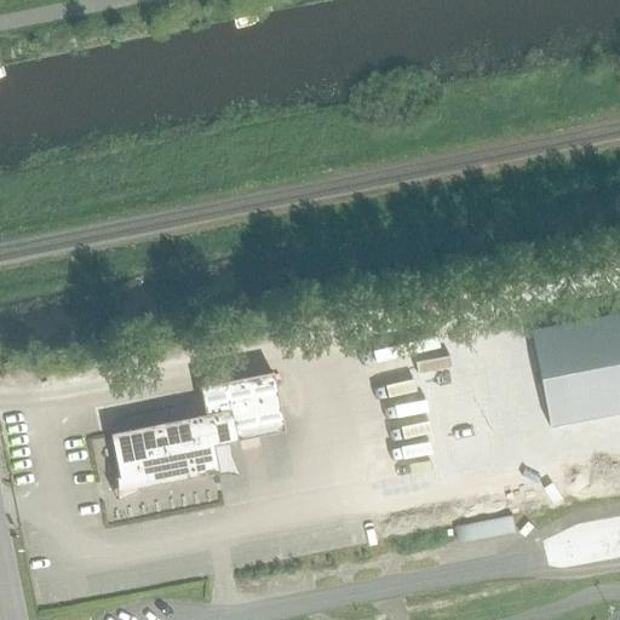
[(619,313),(602,317),(612,365),(619,362),(619,313)]
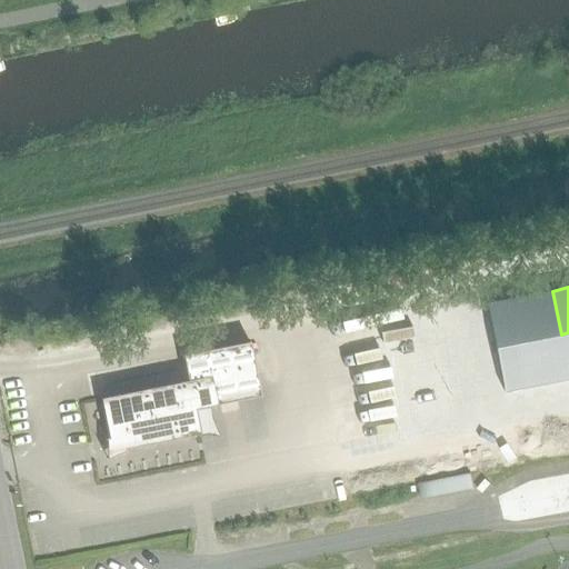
[(552,291),(530,296),(539,339),(561,335),(552,291)]
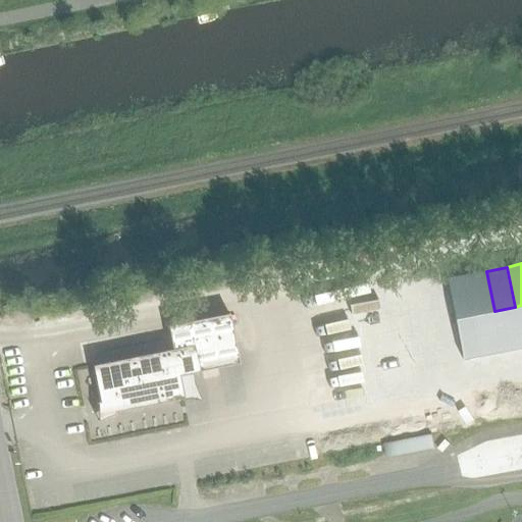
[(486,271),(466,275),(474,315),(494,311),(486,271)]
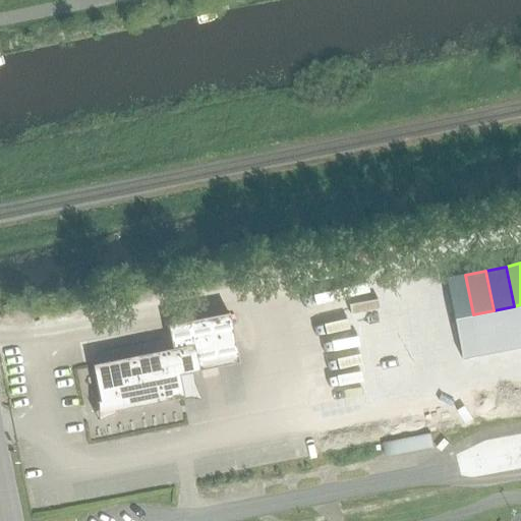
[(465,275),(446,279),(453,319),(473,314),(465,275)]
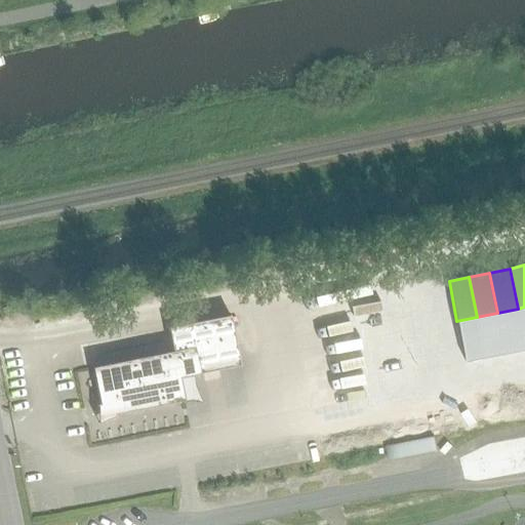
[(524,347),(518,309),(497,313),(506,353),(524,349),(524,347)]
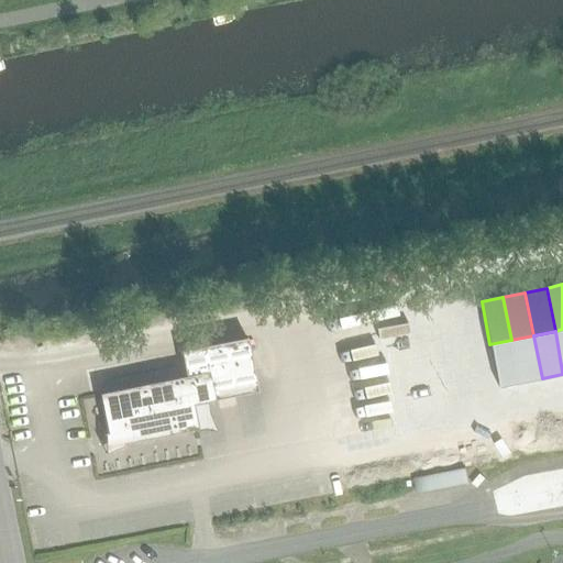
[(533,335),(511,340),(520,383),(542,378),(533,335)]
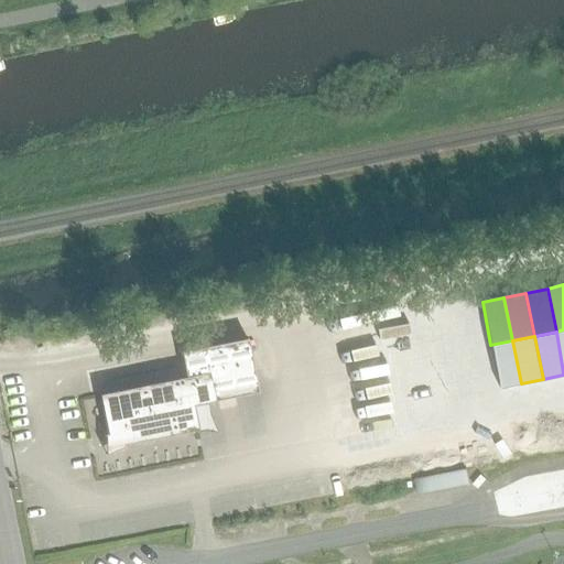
[(125,449),(125,446),(197,432),(198,432),(194,407),(259,393),(248,339),(181,353),(186,378),(99,396),(107,435),(105,435),(105,437),(106,436),(106,447),(106,456),(123,448),(123,449),(125,449)]
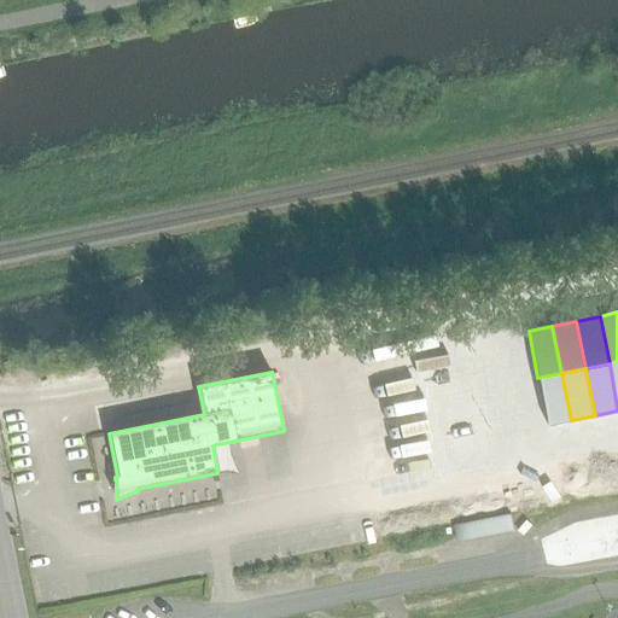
[(561,373),(537,378),(547,425),(571,420),(561,373)]
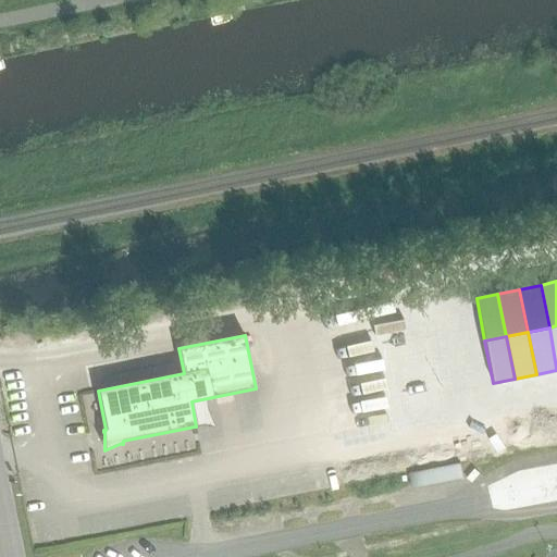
[(379,388),(382,406),(440,394),(435,375),(379,388)]
